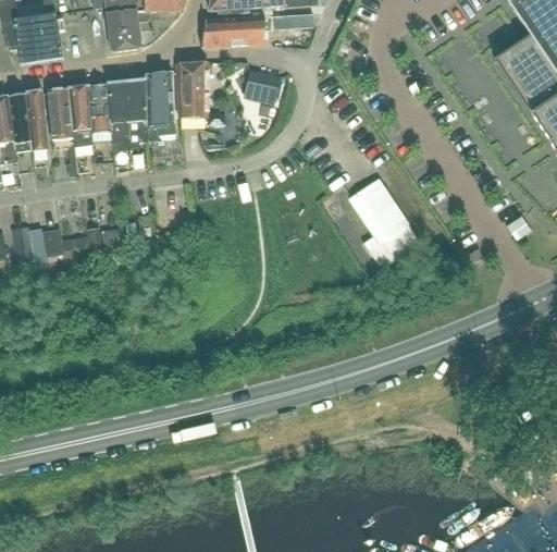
[(20,17),(14,0),(0,0),(0,12),(9,49),(19,47),(21,63),(62,57),(52,0),(45,0),(47,13),(20,17)]
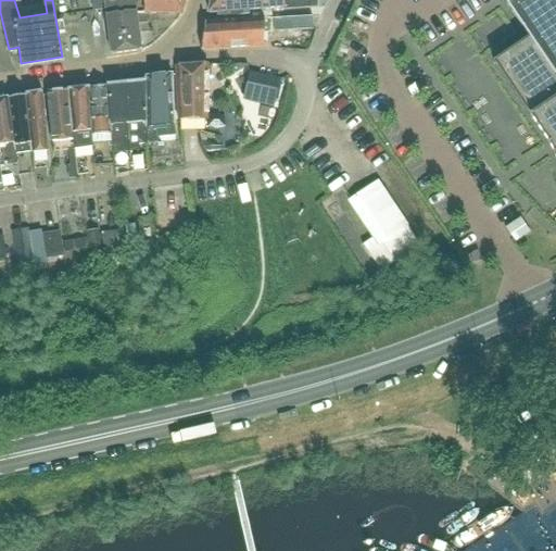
[(103,0),(104,3),(106,17),(135,14),(135,11),(137,10),(135,0),(103,0)]
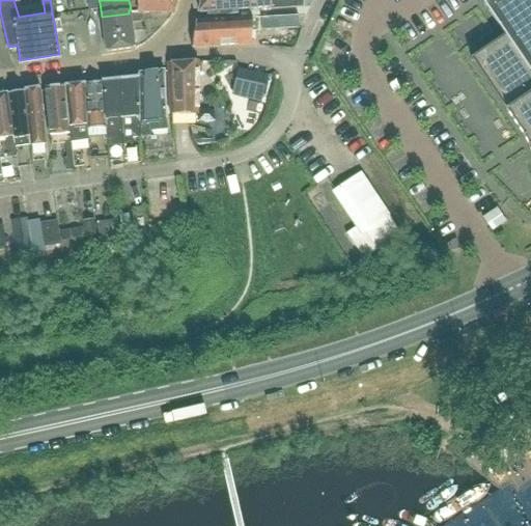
[(129,0),(131,9),(171,9),(173,0),(129,0)]
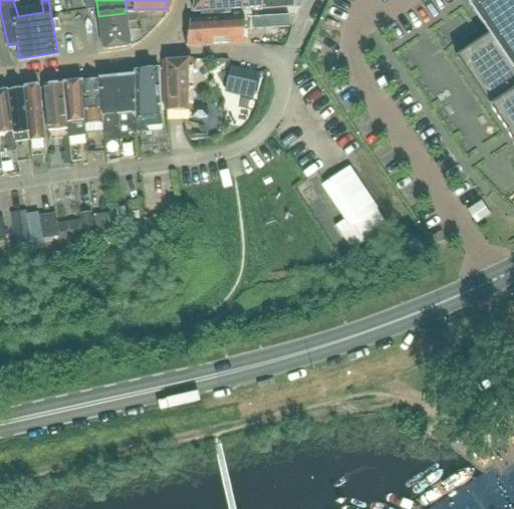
[(200,16),(230,14),(229,6),(230,6),(262,4),(262,6),(293,4),(293,0),(193,0),(191,9),(200,8),(200,16)]
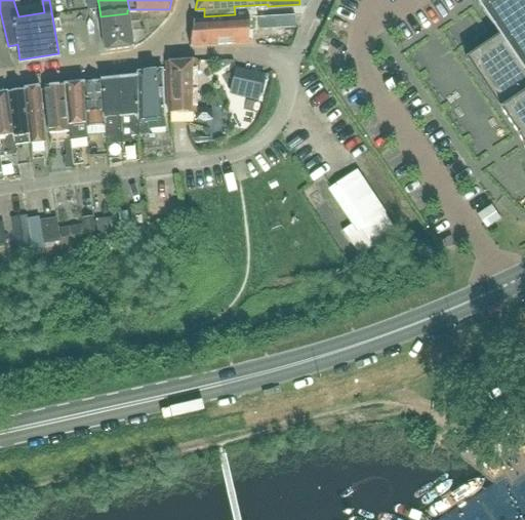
[(477,0),(498,33),(466,55),(510,122),(518,133),(523,146),(524,150),(524,0),(477,0)]
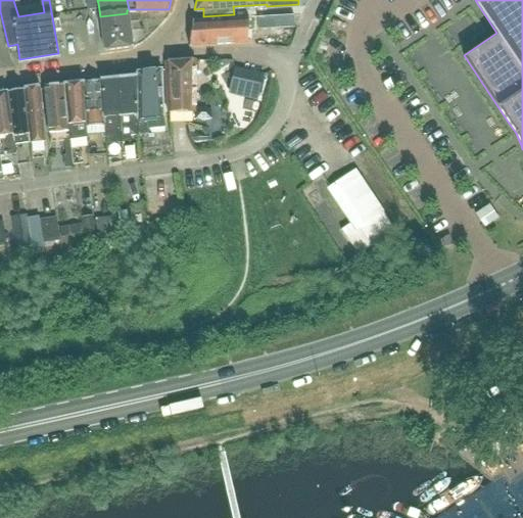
[(130,18),(129,9),(127,10),(127,13),(100,16),(104,46),(133,43),(130,18)]
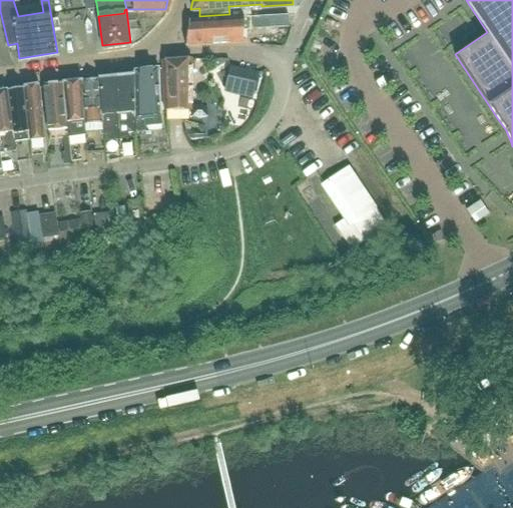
[(126,9),(127,18),(137,18),(137,9),(126,9)]
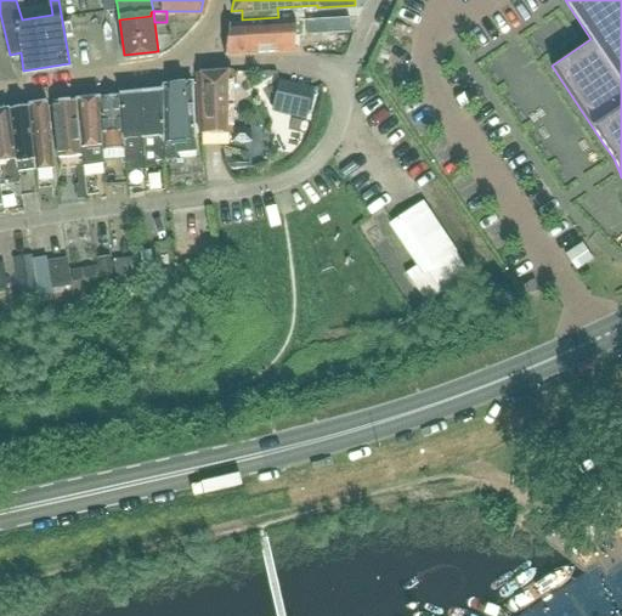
[(321,30),(320,15),(305,16),(306,30),(321,30)]
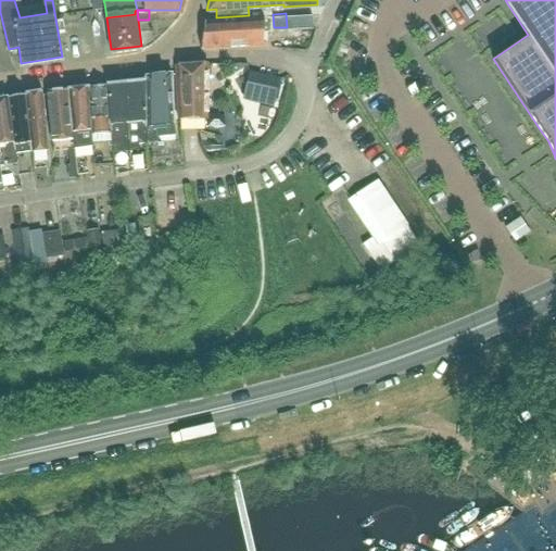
[(273,27),(272,14),(249,15),(216,17),(202,19),(199,46),(262,42),(263,34),(263,27),(273,27)]
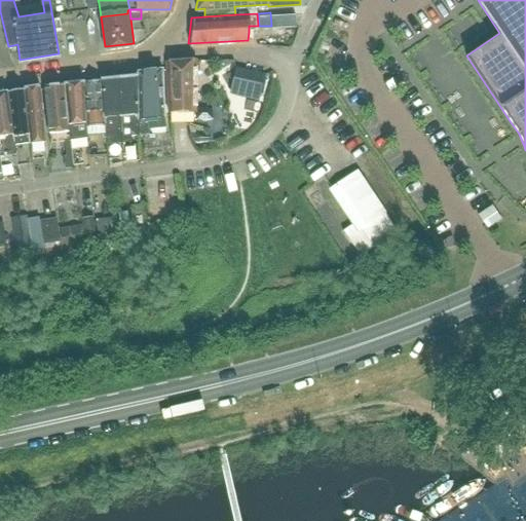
[(167,111),(194,109),(194,58),(165,60),(167,111)]
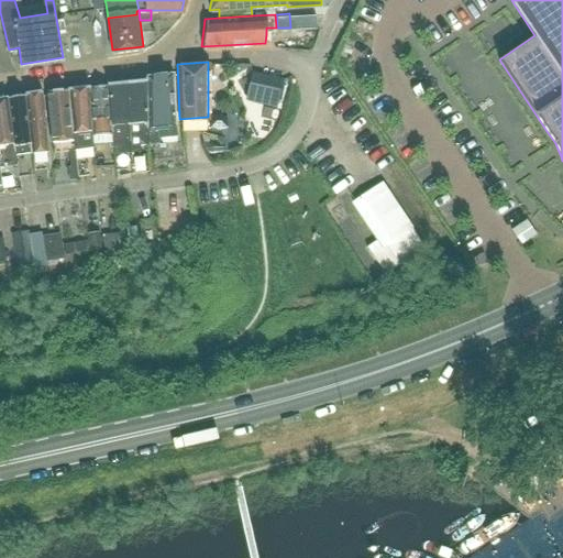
[(276,105),(283,76),(254,69),(246,97),(276,105)]
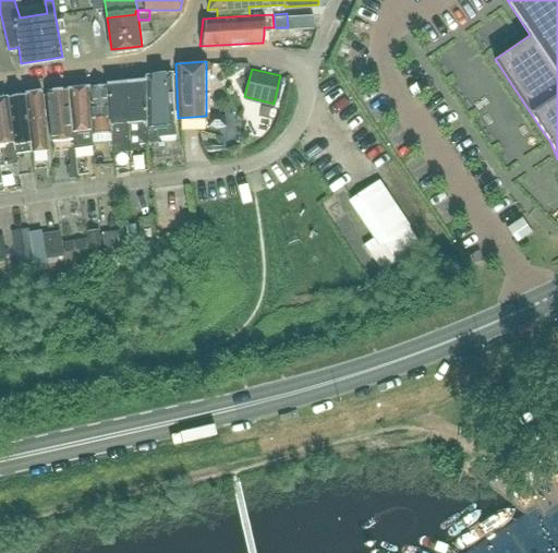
[(146,79),(146,141),(159,141),(158,135),(176,134),(174,124),(176,124),(172,72),(146,74),(146,79)]
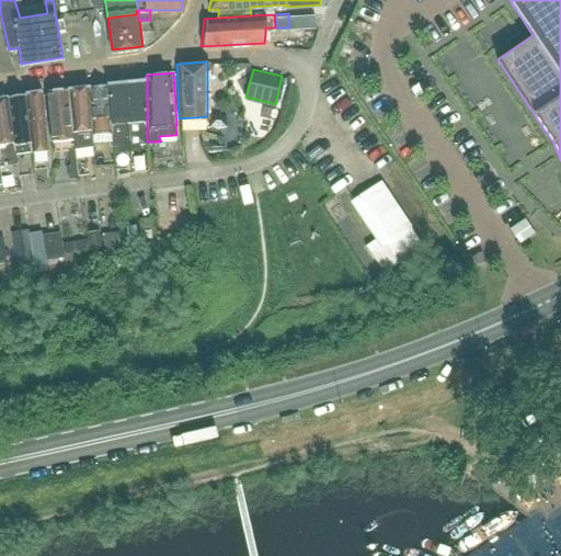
[(453,87),(472,121),(496,108),(478,74),(453,87)]
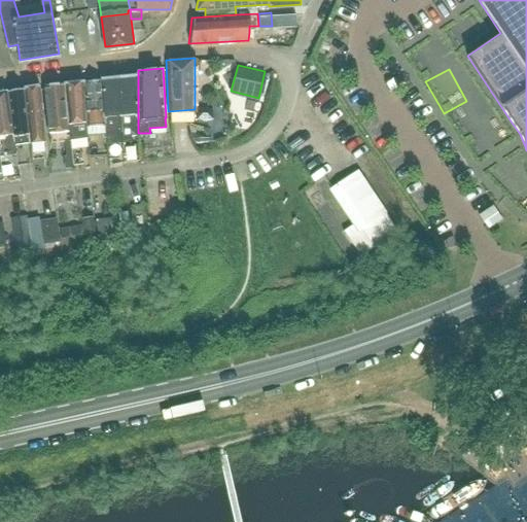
[(117,75),(119,112),(120,138),(130,138),(130,134),(138,133),(138,74),(117,75)]
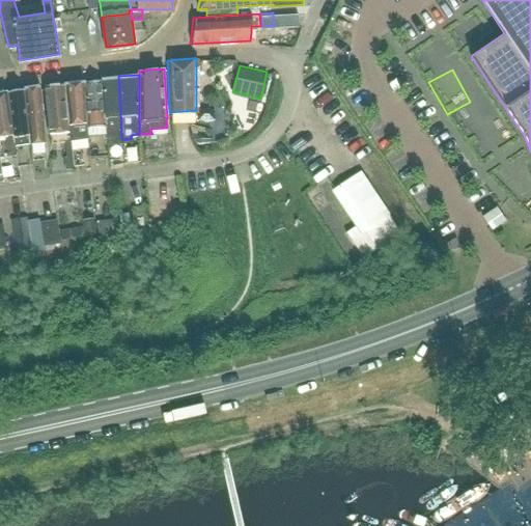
[(121,139),(120,113),(118,76),(102,77),(105,119),(105,132),(106,141),(121,139)]
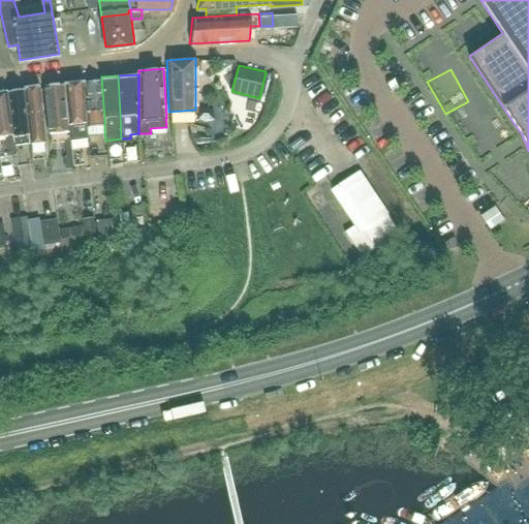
[(86,120),(87,133),(88,133),(104,131),(104,119),(101,76),(84,79),(86,120)]
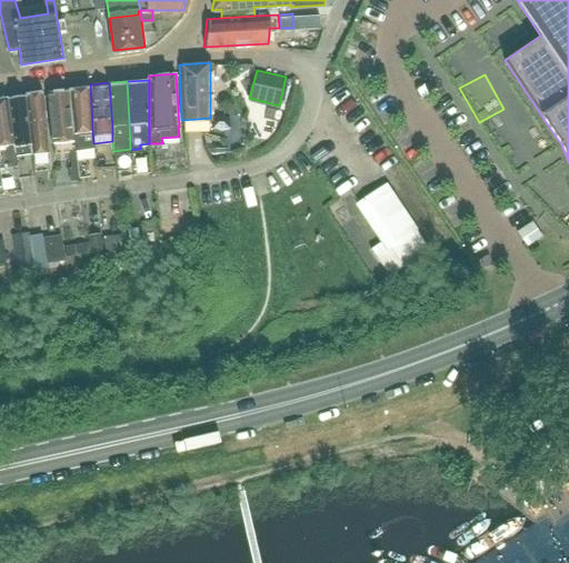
[(73,137),(73,149),(86,148),(93,147),(93,143),(92,129),(90,84),(68,87),(72,137),(73,137)]
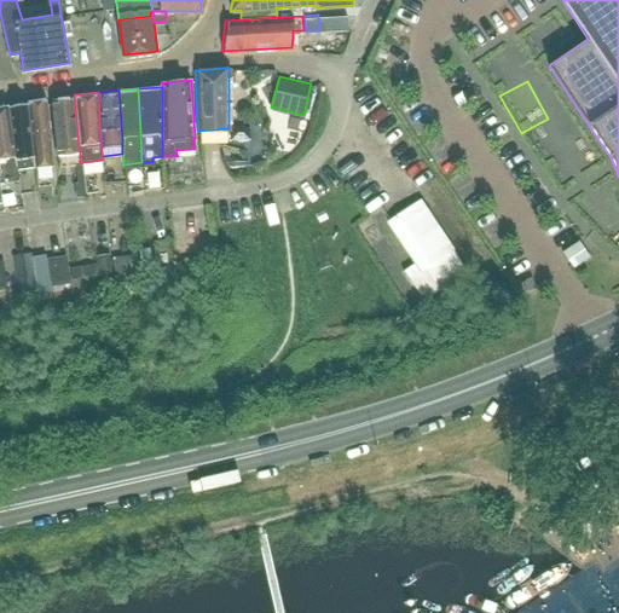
[(79,149),(74,94),(57,97),(51,97),(57,151),(79,149)]
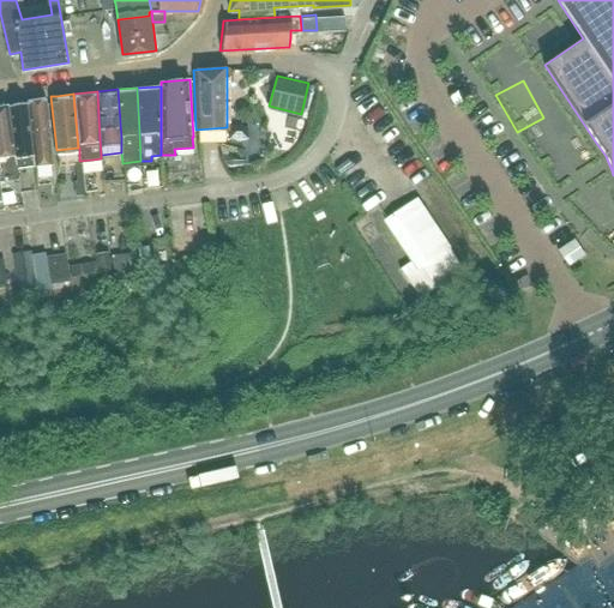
[(26,100),(32,154),(32,163),(52,161),(49,126),(48,126),(46,97),(26,100)]
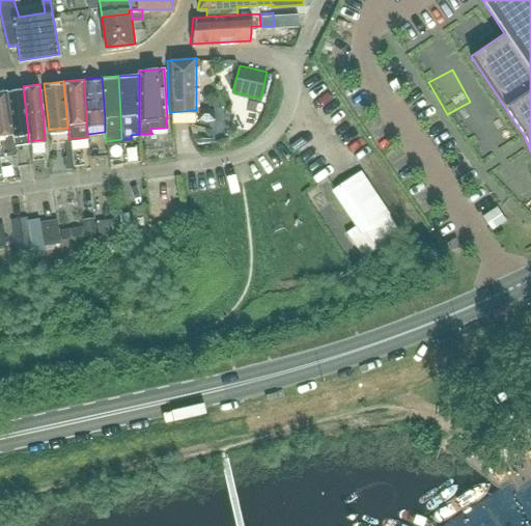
[(12,135),(17,154),(29,150),(28,141),(28,133),(23,86),(6,89),(14,134),(12,135)]
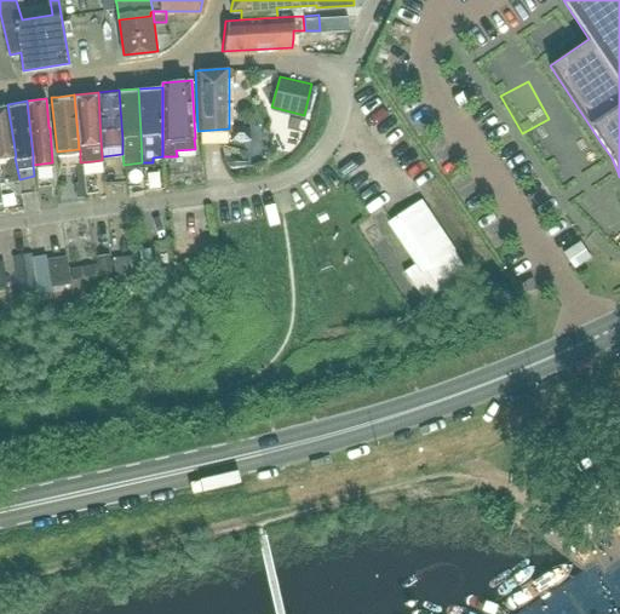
[(0,104),(0,155),(5,155),(10,188),(15,188),(15,191),(18,190),(6,104),(0,104)]
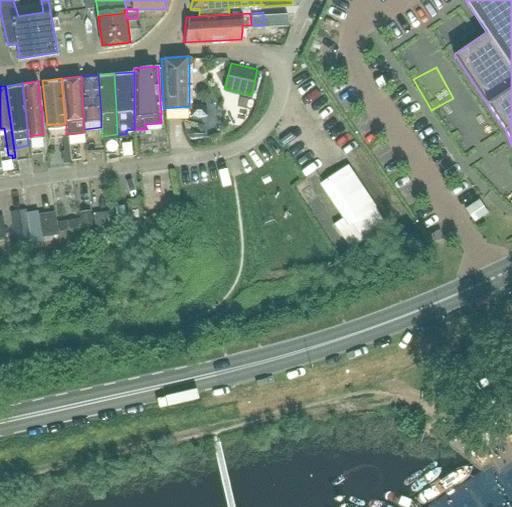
[(68,148),(63,148),(60,149),(62,161),(69,160),(68,148)]
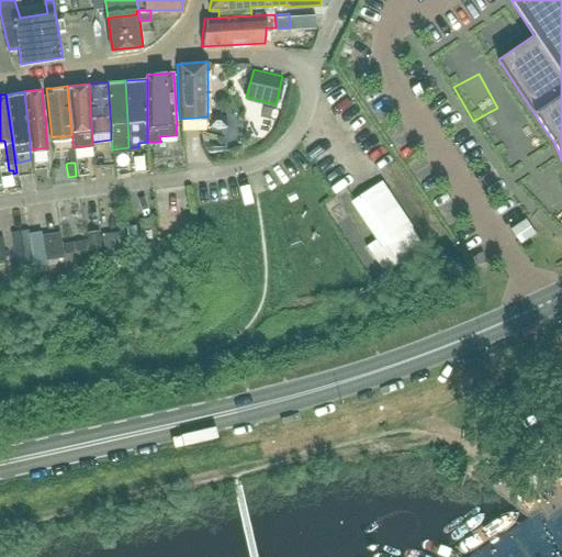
[(382,179),(352,199),(378,235),(366,243),(384,271),(425,244),(382,179)]
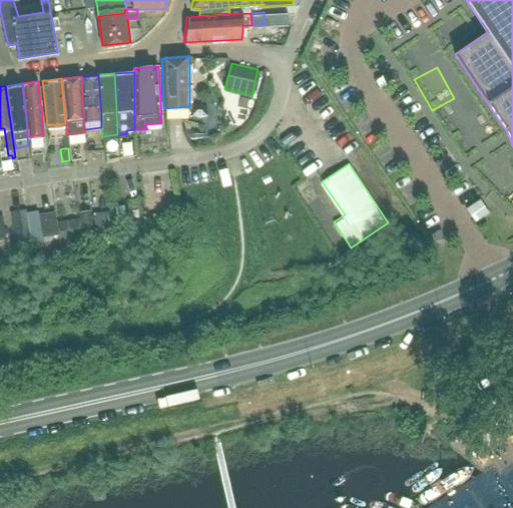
[(488,202),(502,194),(497,185),(483,193),(488,202)]
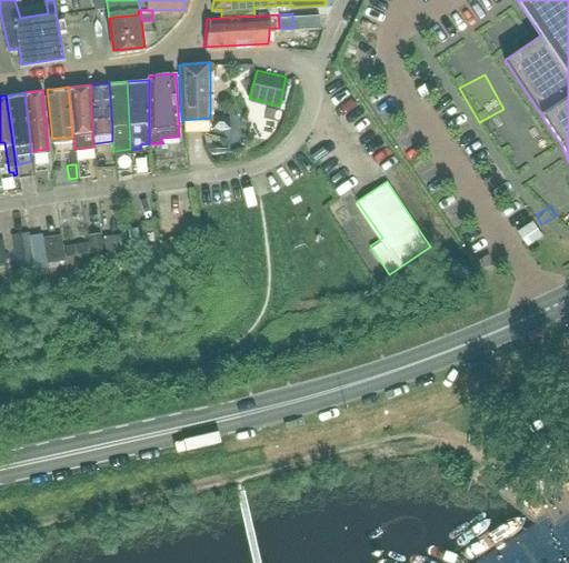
[(41,230),(29,232),(35,263),(46,261),(46,259),(45,250),(41,230)]
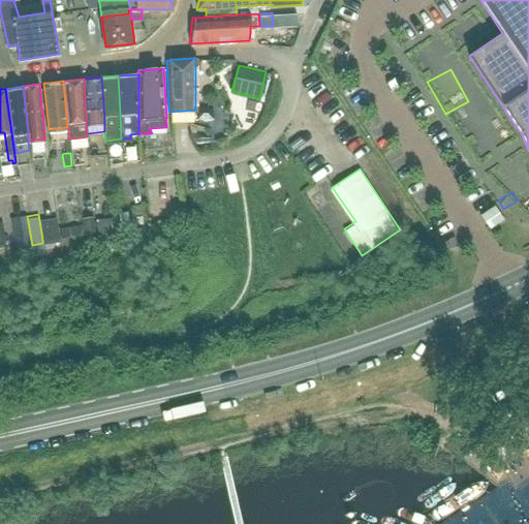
[(95,216),(82,217),(84,232),(97,230),(95,216)]
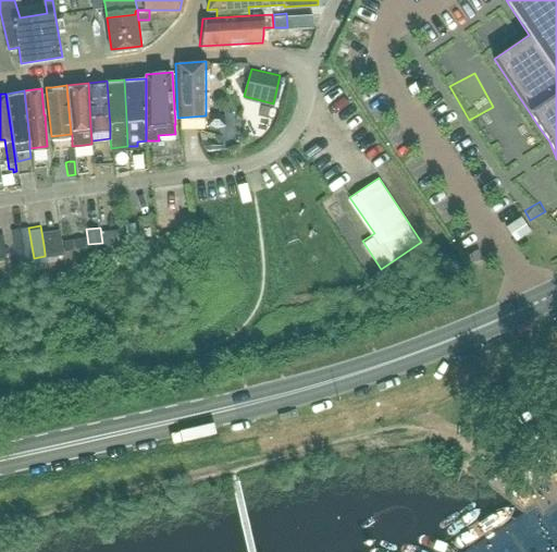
[(86,234),(72,236),(74,247),(87,245),(86,234)]
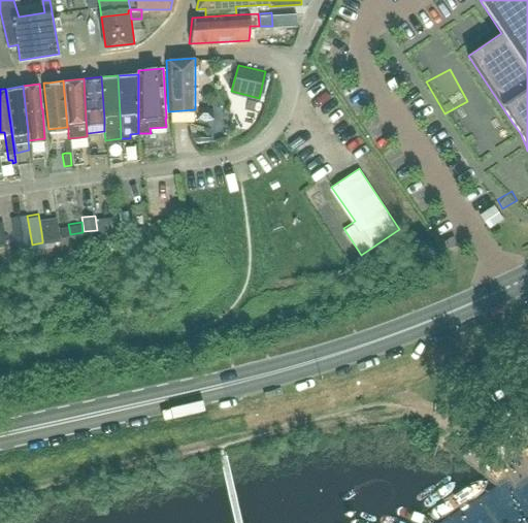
[(41,232),(42,240),(59,237),(58,230),(41,232)]
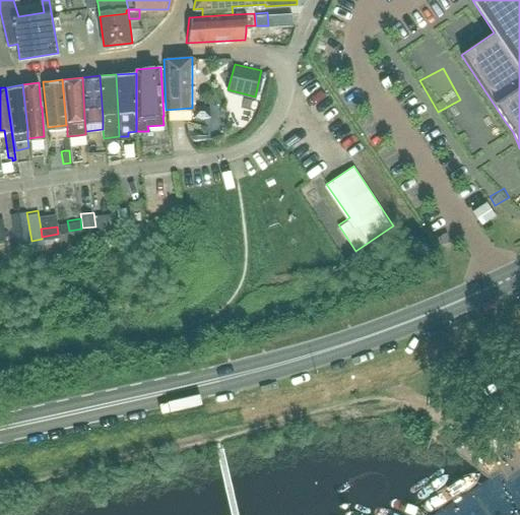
[(27,228),(12,230),(14,241),(29,239),(27,228)]
